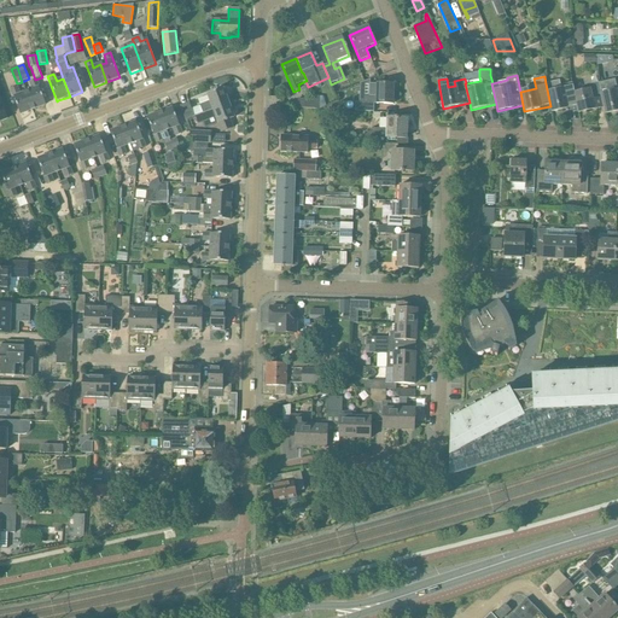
[(27,93),(33,110),(46,105),(36,80),(30,82),(33,91),(27,93)]
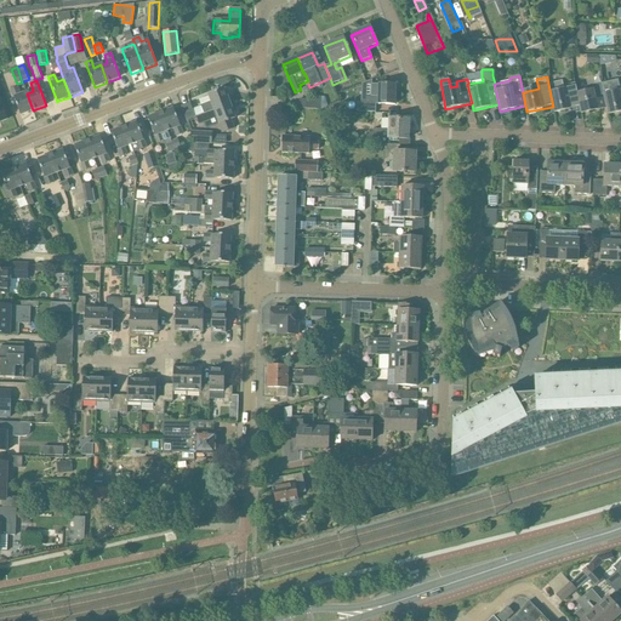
[(577,95),(577,93),(575,84),(564,86),(563,80),(548,84),(553,107),(554,113),(580,108),(577,95)]
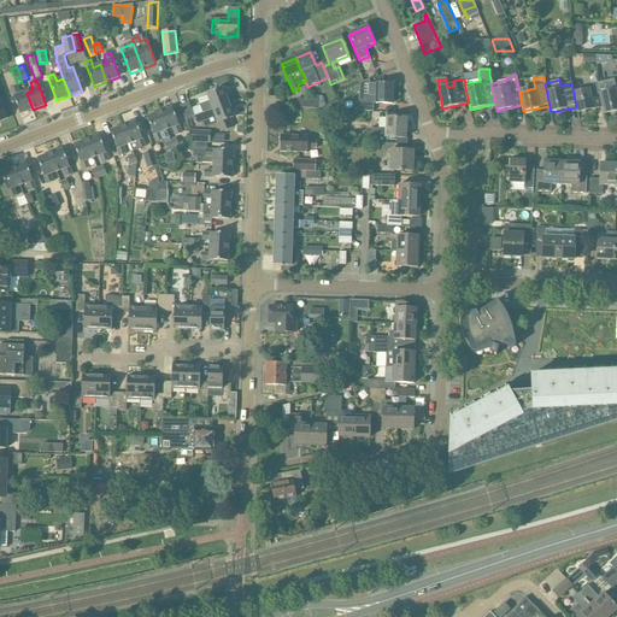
[(616,86),(616,87),(615,80),(598,83),(604,107),(603,107),(605,115),(616,111),(616,86)]
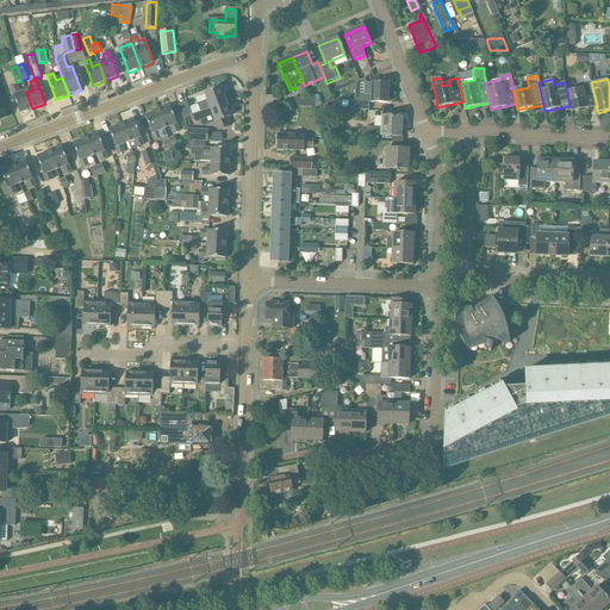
[(390,83),(365,82),(365,94),(363,94),(362,103),(352,101),(350,110),(369,111),(369,103),(388,103),(390,83)]
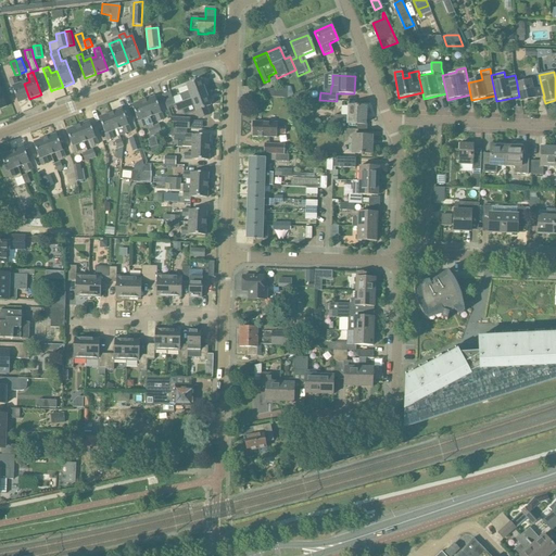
[(520,102),(543,97),(544,97),(539,75),(529,77),(530,81),(517,84),(517,85),(519,97),(520,102)]
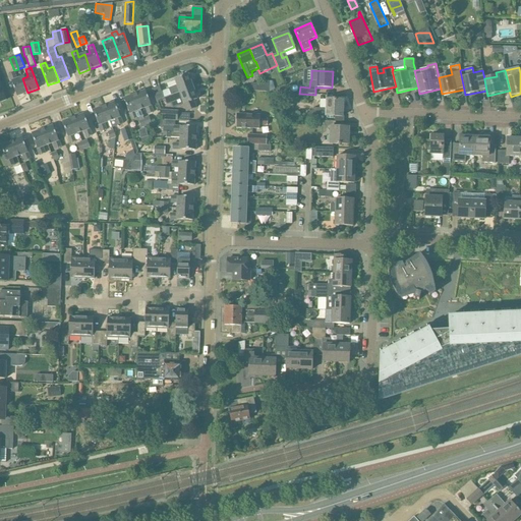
[(17,97),(27,93),(22,78),(17,79),(14,73),(9,75),(17,97)]
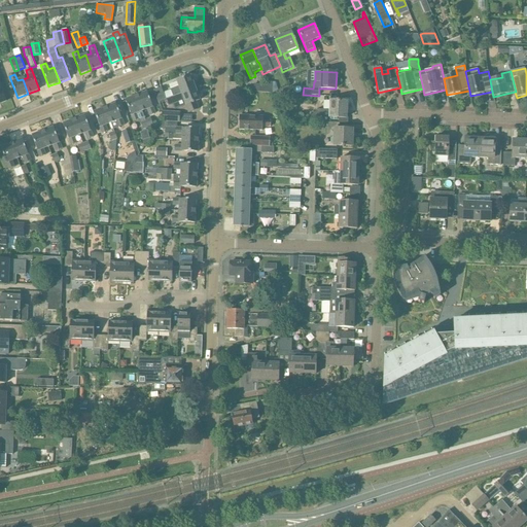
[(175,96),(196,89),(190,76),(177,81),(179,86),(172,90),(174,96),(175,96)]
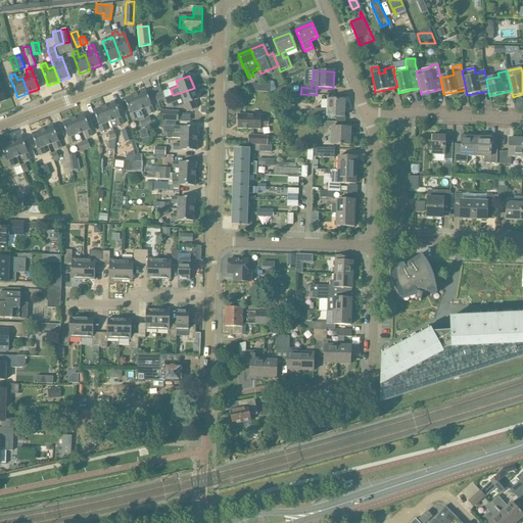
[(271,82),(265,82),(265,84),(252,84),(252,91),(271,92),(271,82)]
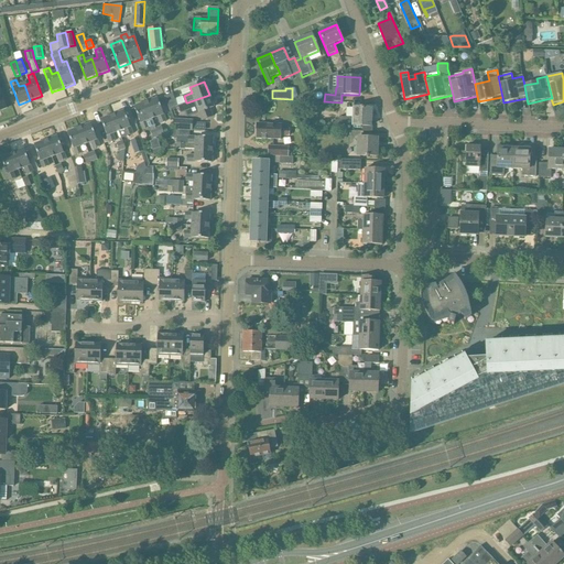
[(313,101),(310,93),(292,100),(294,107),(308,100),(310,104),(313,101)]
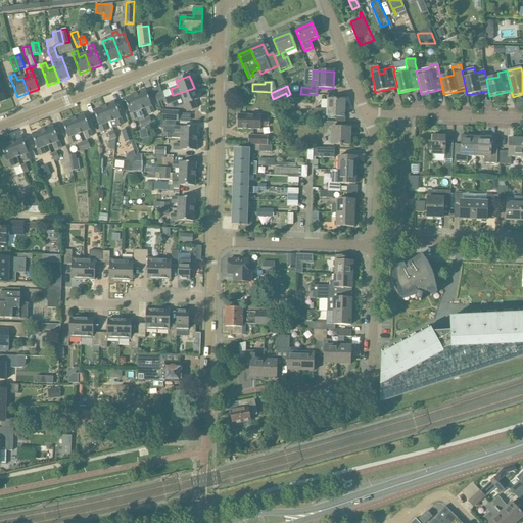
[(164,98),(160,87),(152,90),(157,101),(164,98)]
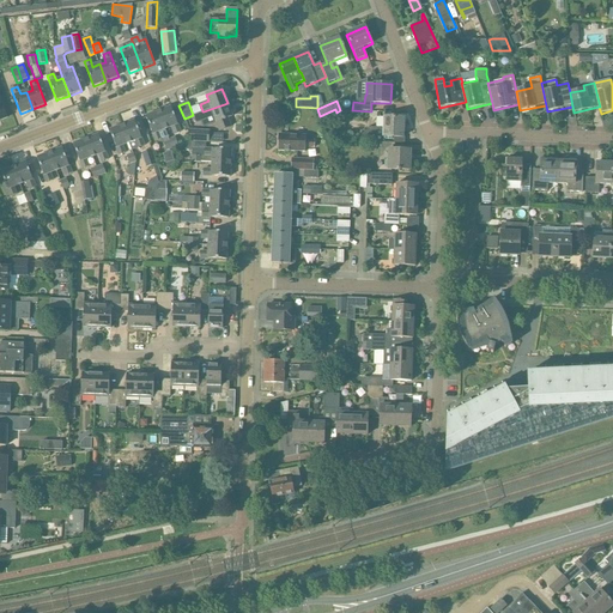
[(232,117),(228,103),(204,111),(202,111),(194,115),(196,123),(214,116),(220,132),(232,127),(229,119),(232,117)]
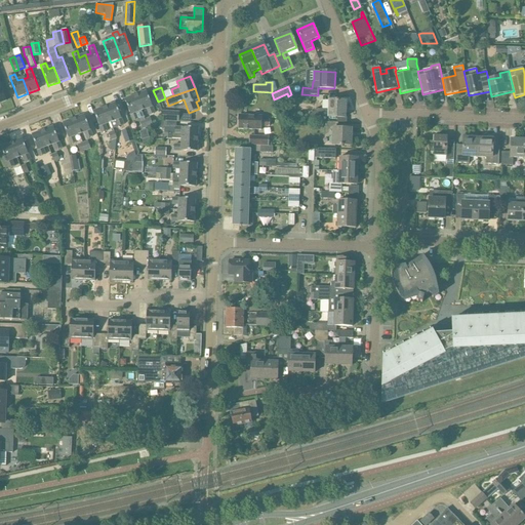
[(148,91),(136,95),(142,111),(148,109),(150,115),(155,113),(148,91)]
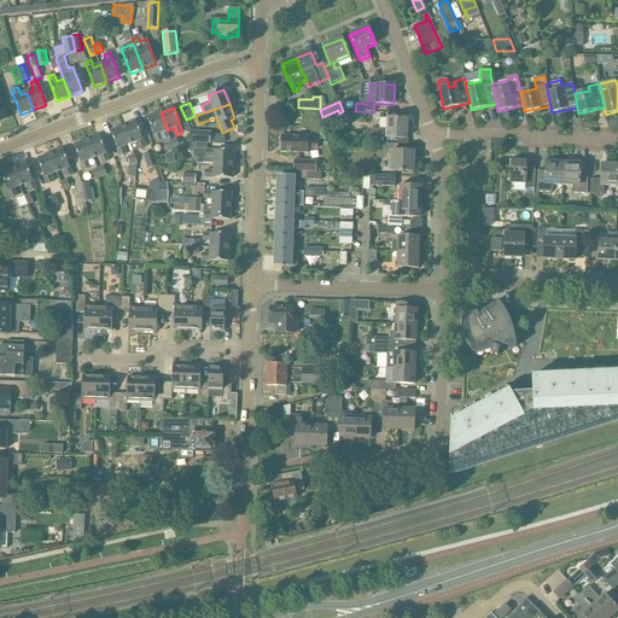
[(170,140),(167,130),(161,112),(147,118),(157,143),(163,140),(168,151),(174,149),(170,140)]
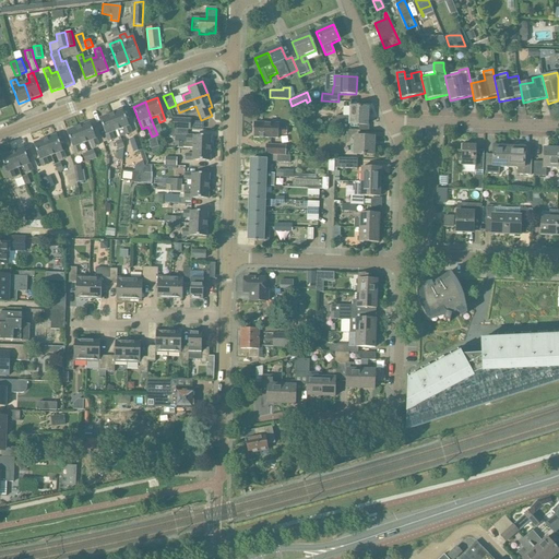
[(348,117),(337,117),(337,120),(330,119),(330,128),(336,129),(336,130),(346,131),(351,131),(352,128),(357,128),(357,126),(368,126),(369,108),(351,107),(351,108),(348,108),(348,117)]
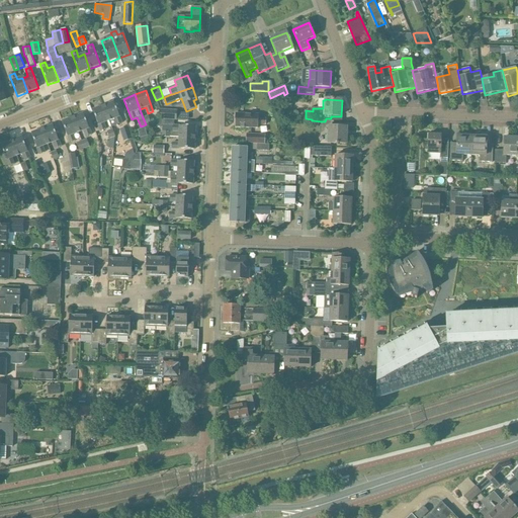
[(103,106),(109,121),(111,127),(122,123),(114,102),(103,106)]
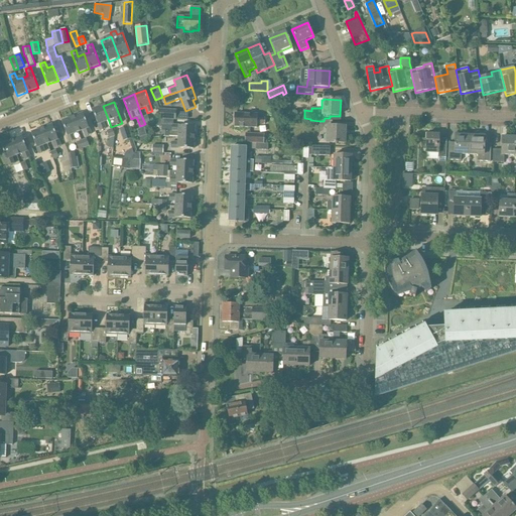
[(104,123),(109,121),(103,106),(93,110),(101,131),(106,129),(104,123)]
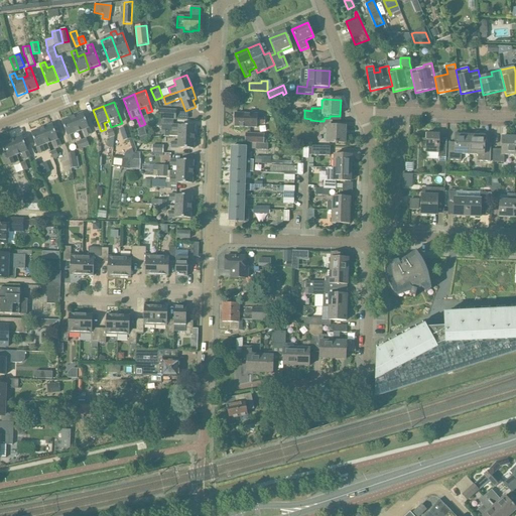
[(176,110),(158,109),(162,119),(176,120),(176,110)]
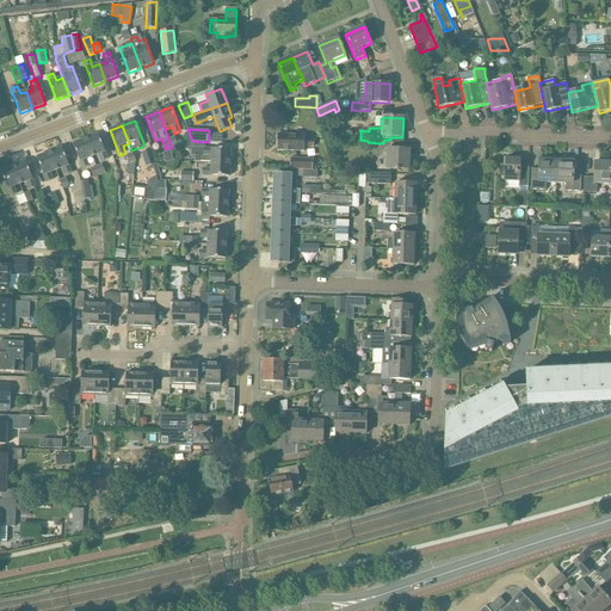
[(86,140),(92,156),(99,154),(102,161),(107,159),(98,135),(86,140)]
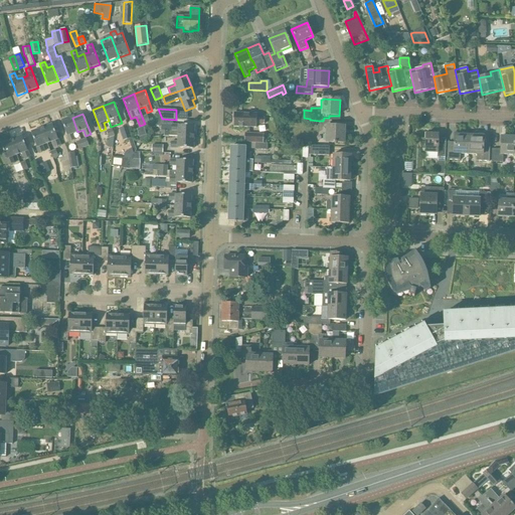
[(258,114),(234,114),(234,127),(256,128),(258,124),(265,125),(265,118),(258,118),(258,114)]
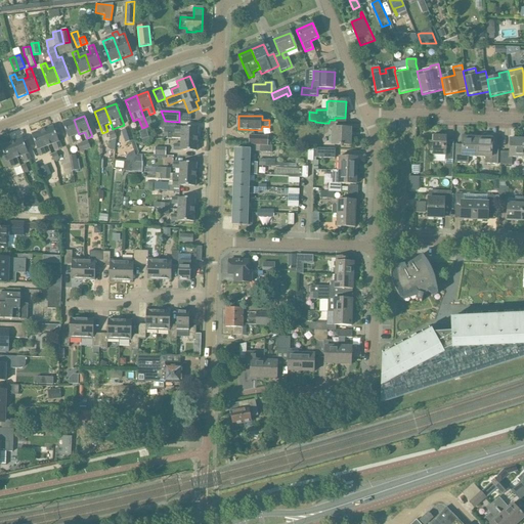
[(79,134),(74,120),(62,124),(71,144),(76,142),(74,136),(79,134)]
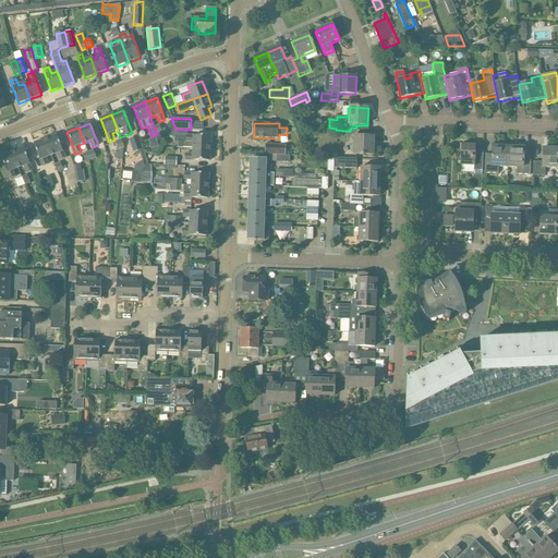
[(346,131),(346,145),(354,145),(354,154),(374,155),(374,137),(361,137),(361,131),(350,131),(346,131)]
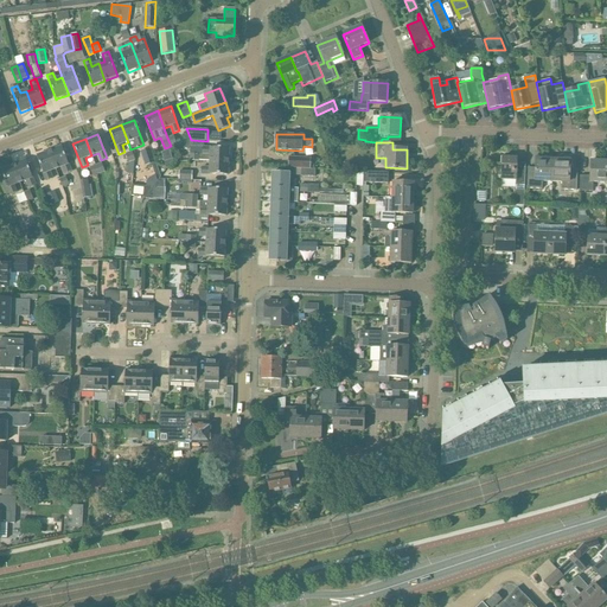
[(50,152),(56,170),(63,166),(65,174),(71,172),(62,147),(50,152)]
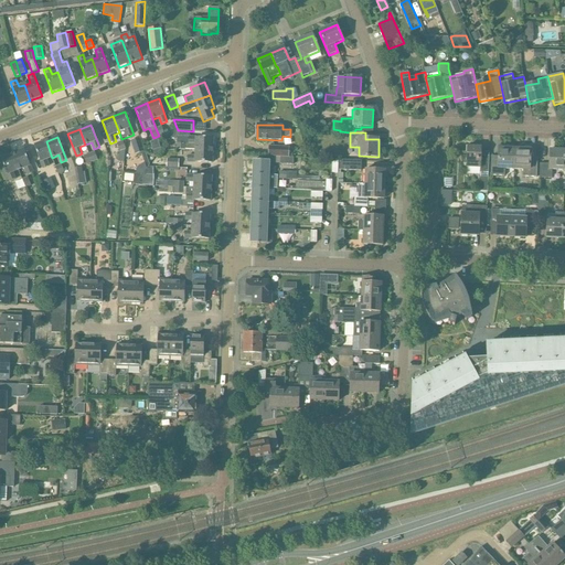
[(147,169),(149,167),(150,164),(140,137),(131,140),(136,155),(141,152),(147,169)]
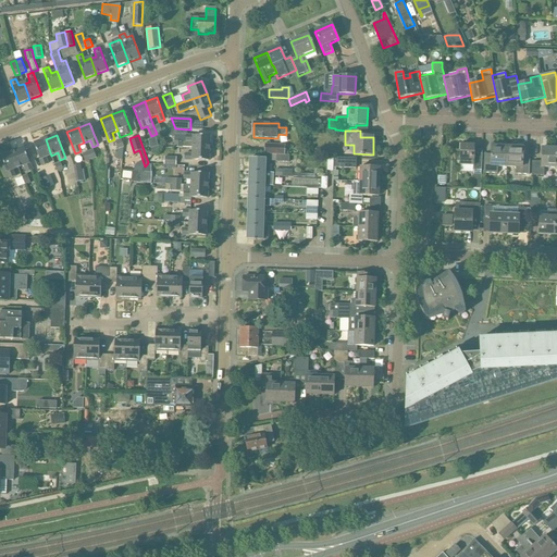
[(174,147),(193,148),(210,148),(210,136),(186,135),(175,135),(174,147)]
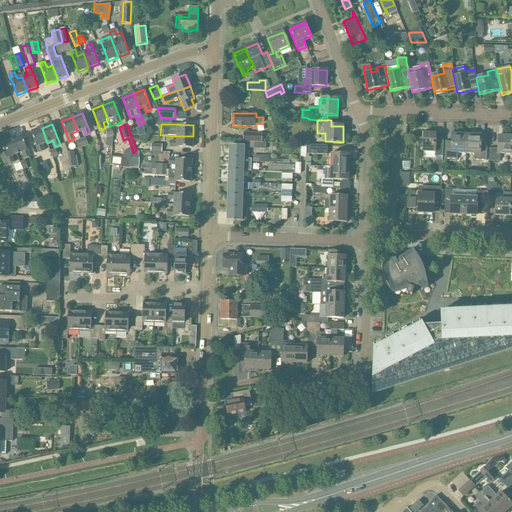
[(145,134),(143,127),(136,129),(138,136),(145,134)]
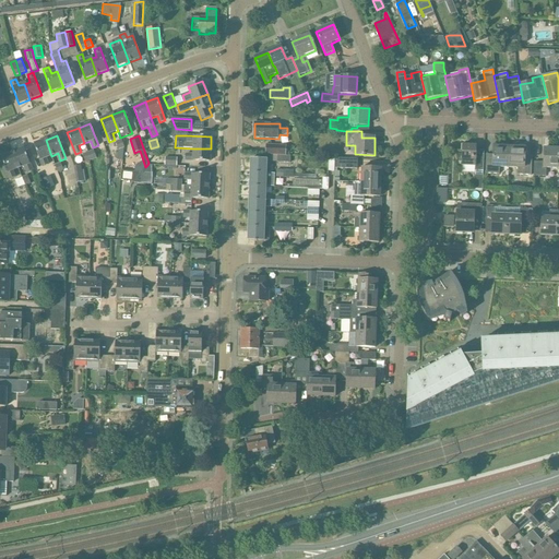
[(51,156),(46,140),(34,144),(43,167),(49,165),(46,157),(51,156)]
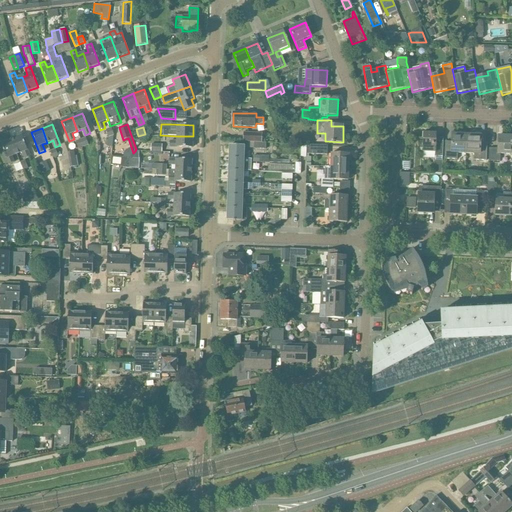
[(255,142),(262,143),(262,133),(244,132),(243,142),(255,143),(255,142)]
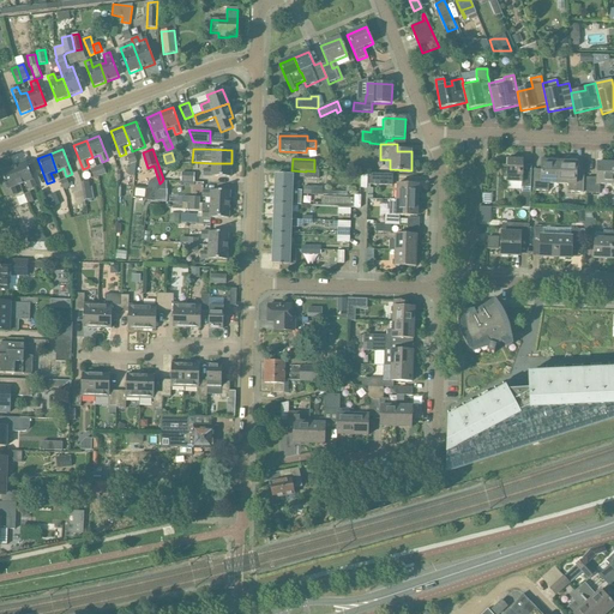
[(523,161),(509,160),(507,182),(522,184),(522,187),(531,188),(531,170),(531,166),(523,166),(523,161)]
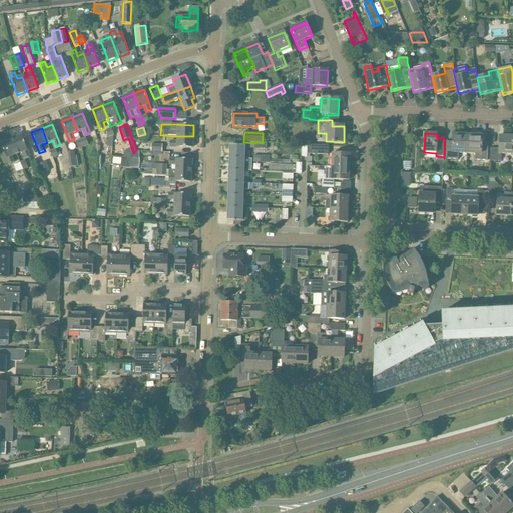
[(459,154),(467,154),(468,135),(454,134),(454,142),(447,142),(446,159),(459,160),(459,154)]
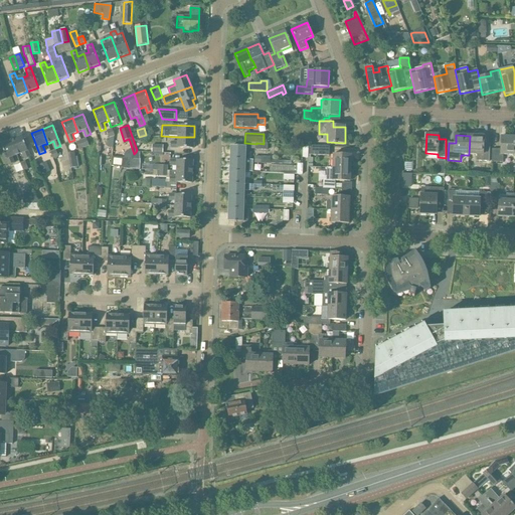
[(484,136),(470,136),(469,155),(477,155),(476,162),(490,162),(490,145),(483,145),(484,136)]
